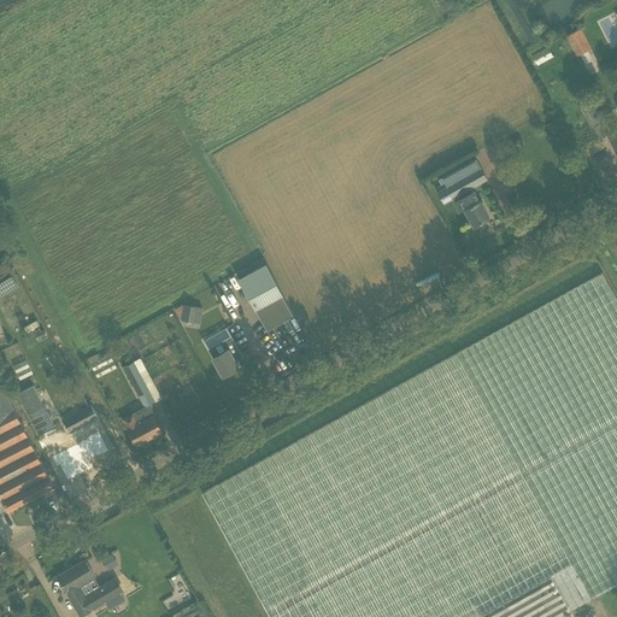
[(581,28),(565,36),(576,57),(592,50),(581,28)]
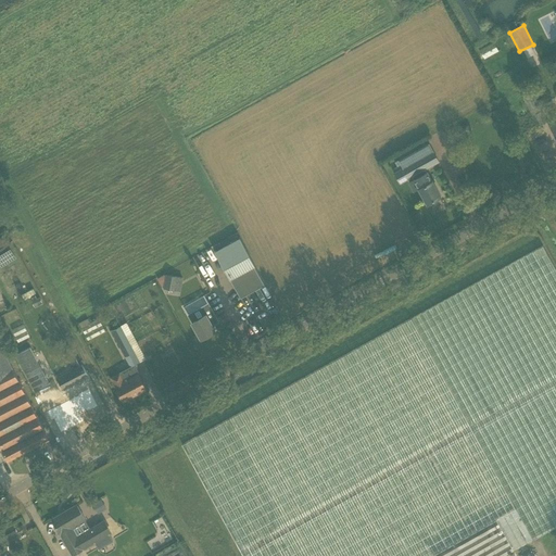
[(493,41),(480,50),(484,58),(497,49),(493,41)]
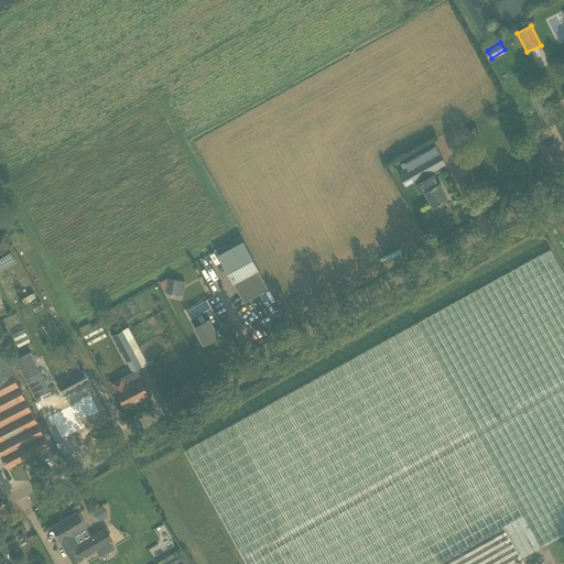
[(420,194),(425,192),(434,207),(435,206),(436,207),(441,205),(440,204),(441,203),(447,199),(438,184),(433,175),(433,174),(432,172),(445,164),(440,152),(435,145),(404,163),(408,170),(404,172),(400,174),(407,186),(419,179),(420,181),(414,184),(420,194)]
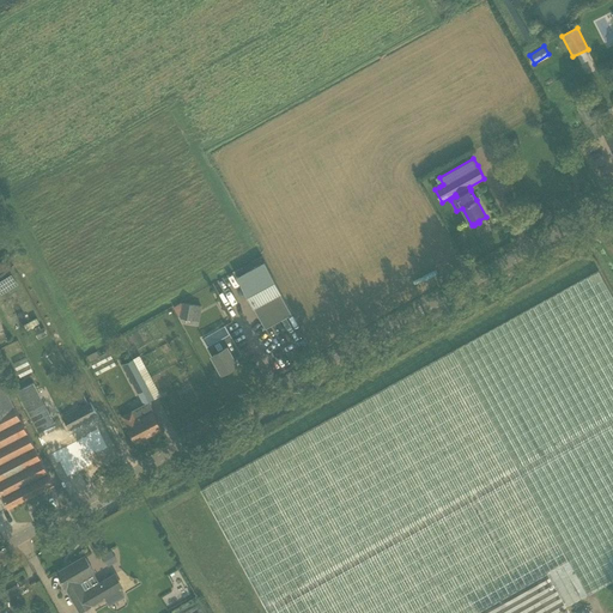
[(236,277),(253,308),(258,316),(263,329),(280,321),(292,315),(281,293),(265,262),(236,277)]
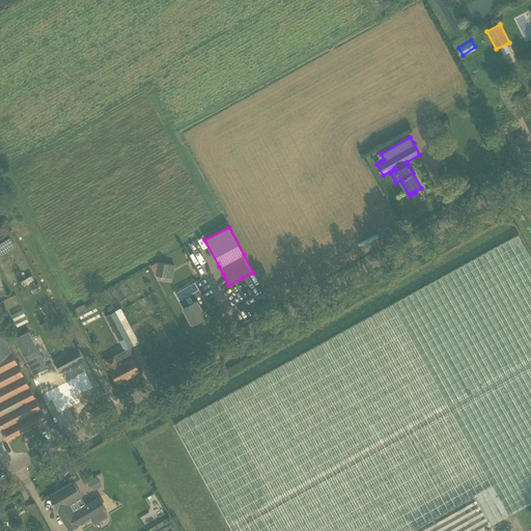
[(530,257),(519,234),(174,424),(232,530),(413,530),(415,530),(480,530),(514,512),(530,502),(530,257)]
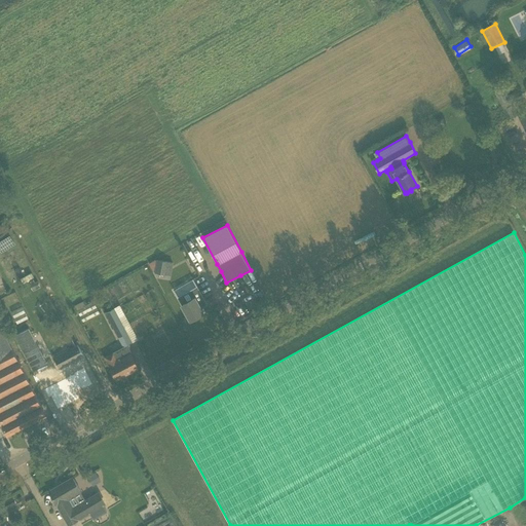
[(157,261),(155,272),(165,274),(167,262),(157,261)]
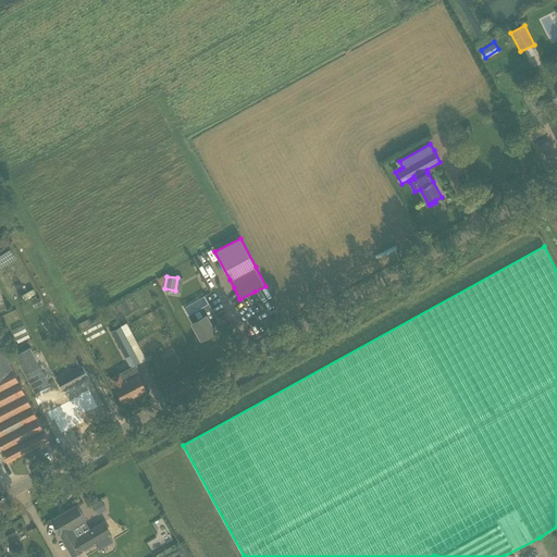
[(34,289),(22,295),(24,300),(36,294),(34,289)]
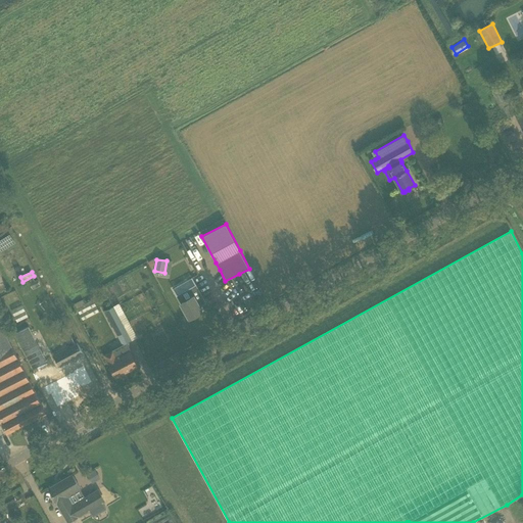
[(33,290),(41,286),(38,280),(35,281),(31,283),(30,283),(33,290)]
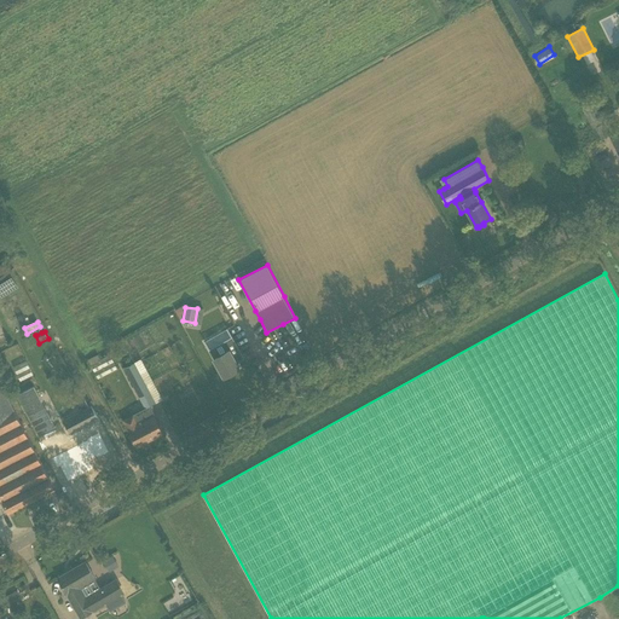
[(236,360),(244,357),(233,337),(210,350),(215,359),(225,377),(241,369),(236,360)]
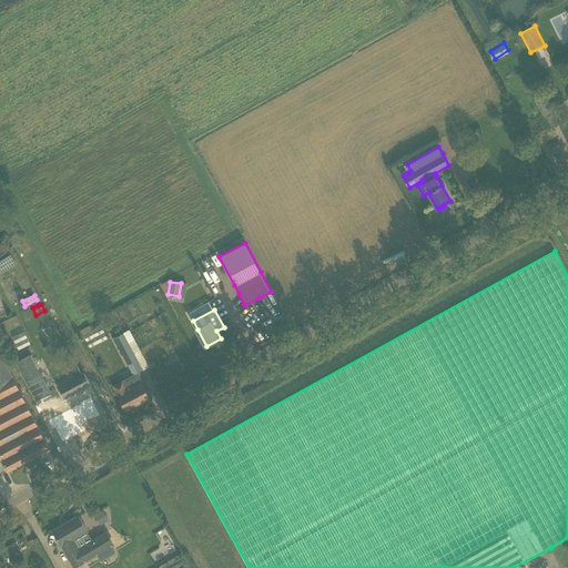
[(101,325),(92,330),(90,325),(81,330),(89,346),(108,337),(101,325)]
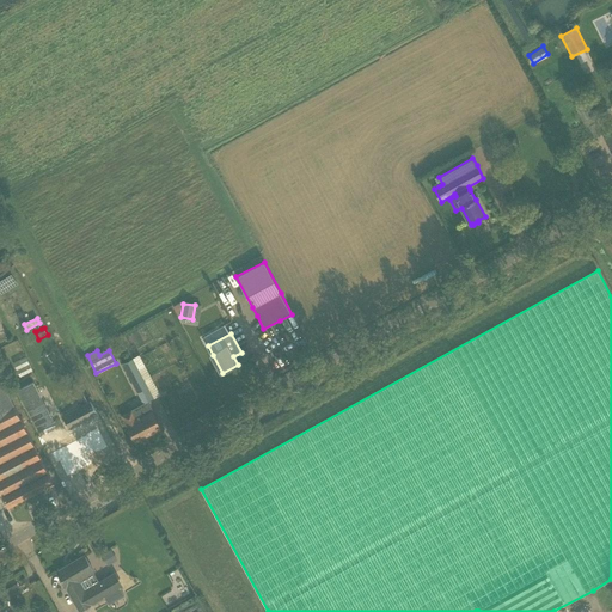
[(20,375),(32,368),(25,356),(13,362),(20,375)]
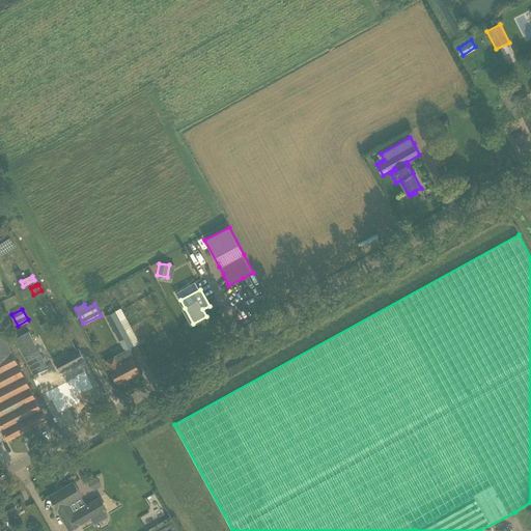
[(124,351),(138,343),(128,322),(123,324),(116,310),(106,315),(124,351)]
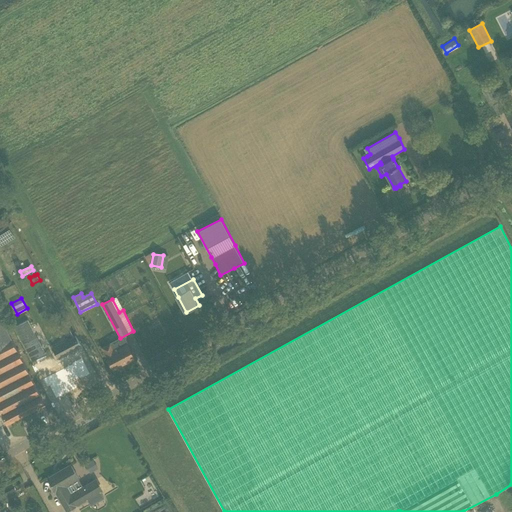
[(0,409),(7,424),(45,405),(0,315),(0,409)]
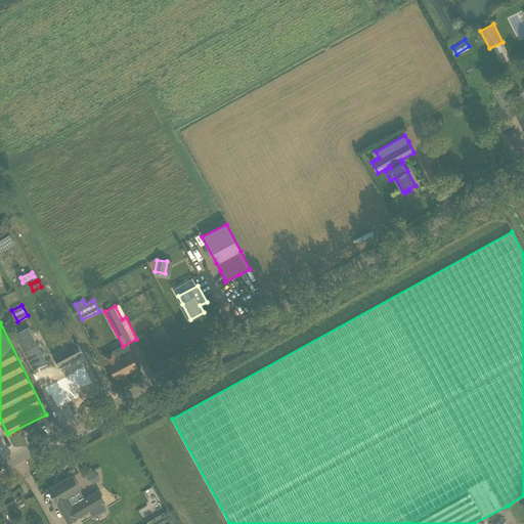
[(77,343),(53,355),(59,367),(84,355),(77,343)]
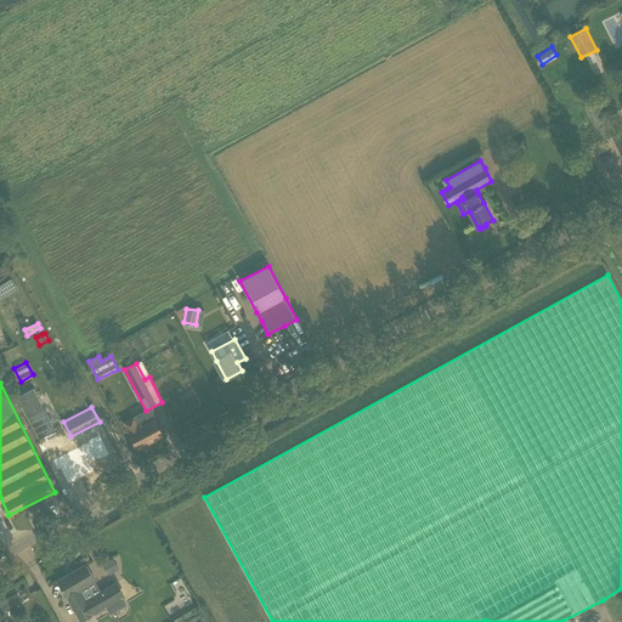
[(123,422),(137,450),(164,435),(153,416),(142,422),(145,425),(141,428),(134,416),(123,422)]
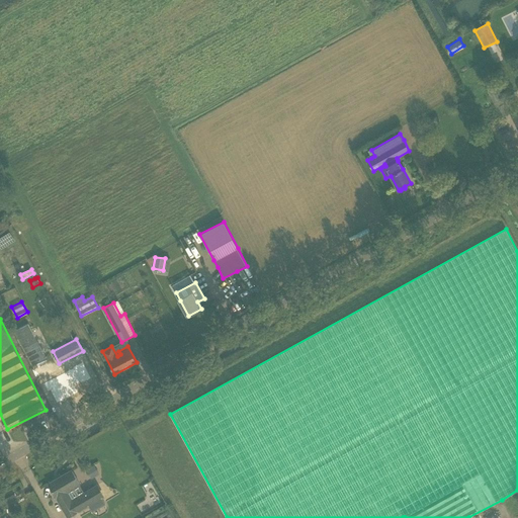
[(42,383),(48,393),(50,392),(57,404),(78,393),(75,386),(81,383),(81,384),(91,379),(83,362),(73,367),(73,368),(42,383)]
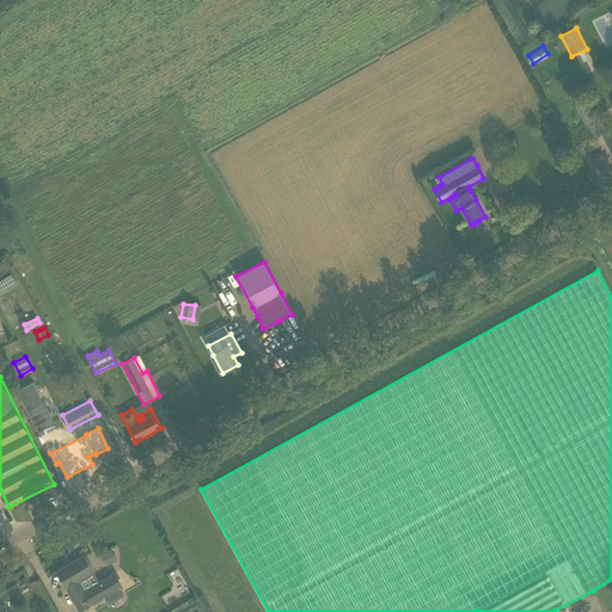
[(103,555),(109,565),(118,560),(111,550),(103,555)]
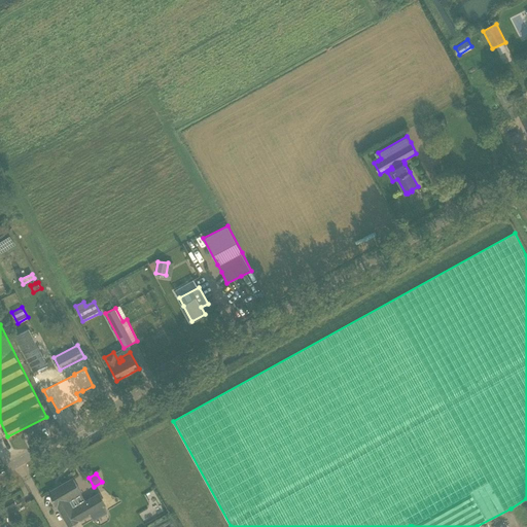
[(73,508),(69,500),(81,493),(72,479),(49,492),(58,506),(69,526),(79,520),(78,520),(104,504),(98,494),(73,508)]
